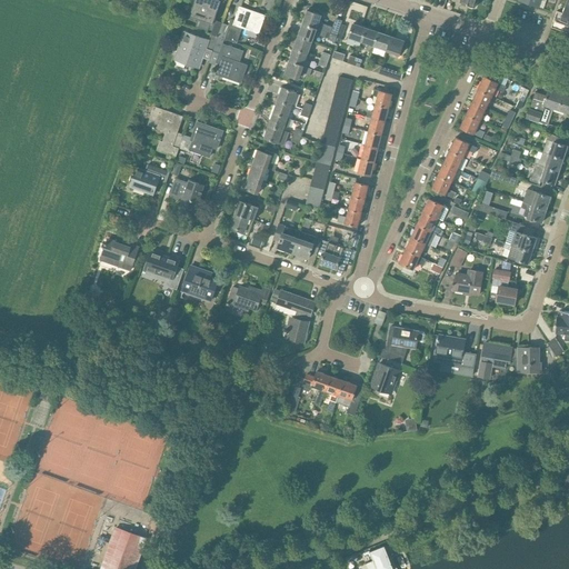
[(218,0),(195,0),(189,16),(199,19),(201,20),(198,28),(208,31),(208,29),(212,30),(211,35),(218,37),(222,23),(216,21),(213,20),(220,1),(218,0)]
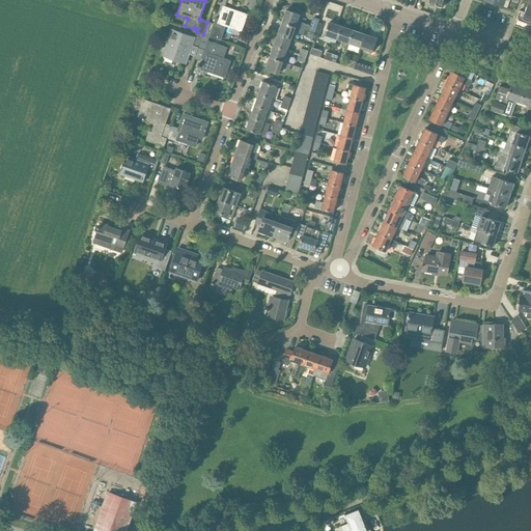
[(530,0),(529,0),(525,12),(520,10),(515,20),(530,25),(530,0)]
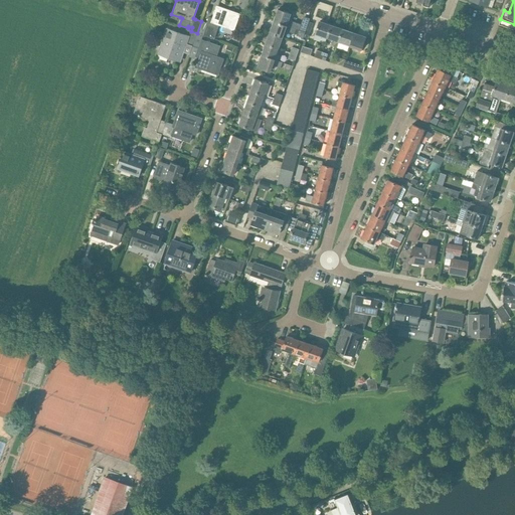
[(201,21),(197,33),(200,34),(203,35),(214,39),(217,29),(219,24),(233,29),(238,14),(217,7),(213,19),(208,17),(207,23),(201,21)]
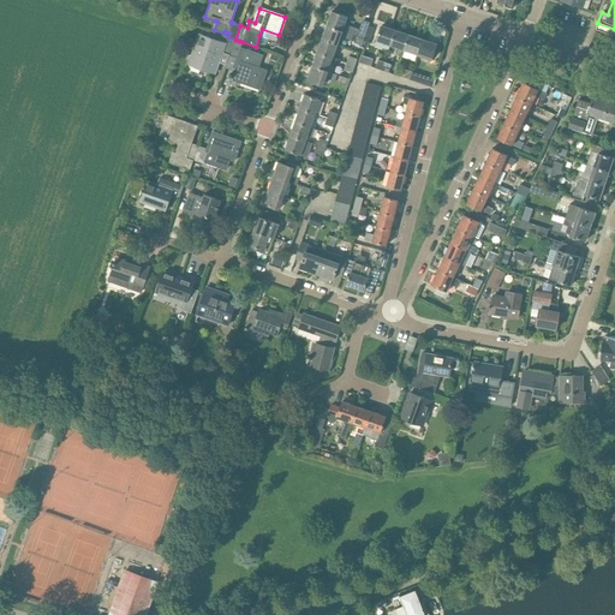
[(357,36),(364,39),(370,24),(362,22),(359,29),(345,24),(347,17),(332,11),(327,25),(353,35),(357,36)]
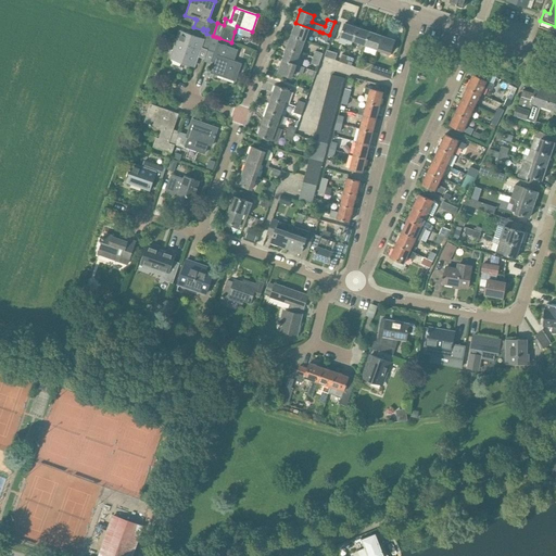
[(317,36),(319,32),(295,23),(291,35),(305,40),(308,33),(317,36)]
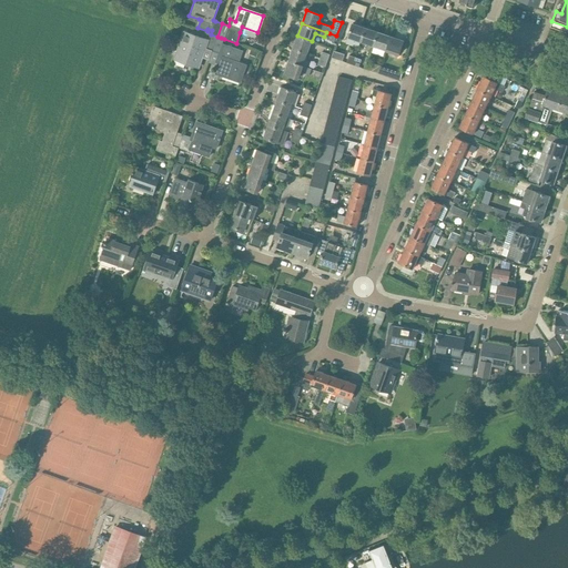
[(361,42),(365,28),(352,23),(347,38),(361,42)]
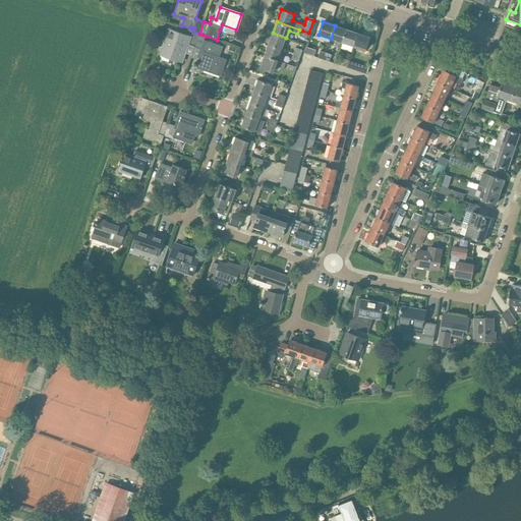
[(342,43),(347,30),(335,25),(331,39),(342,43)]
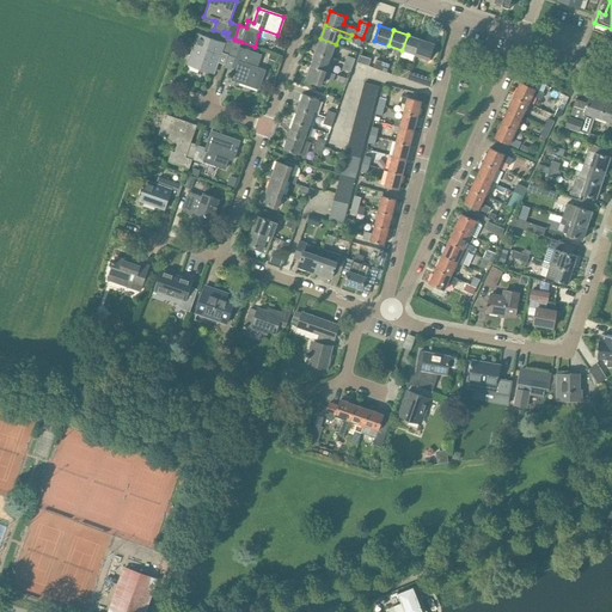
[(199,35),(189,63),(213,72),(214,71),(218,60),(220,51),(228,55),(234,40),(227,37),(225,43),(224,43),(199,35)]
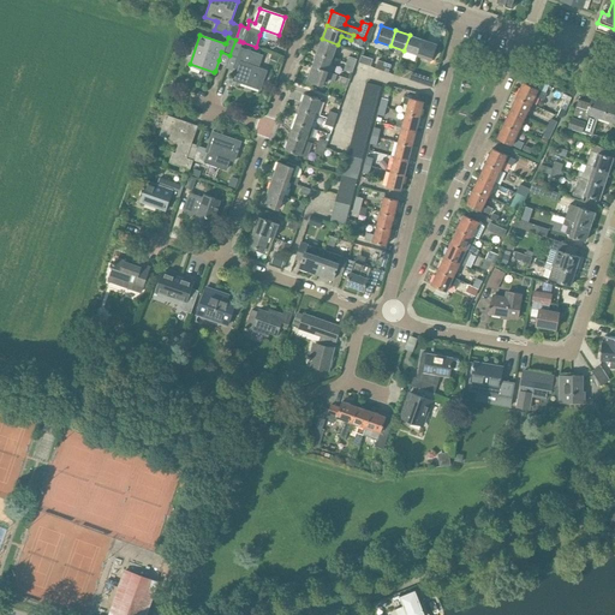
[(353,35),(356,36),(353,42),(362,45),(364,39),(357,36),(353,35)]
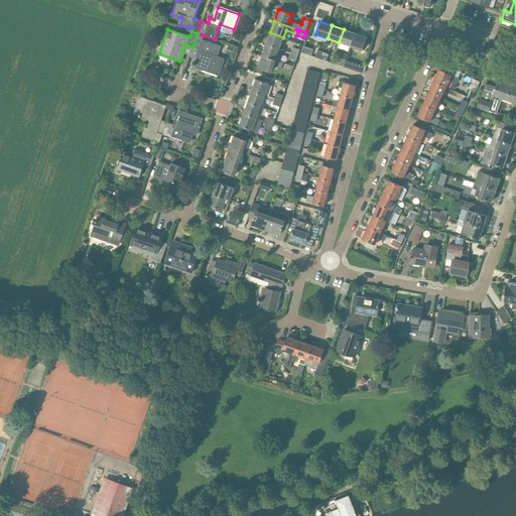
[(351,45),(355,33),(344,29),(339,42),(351,45)]
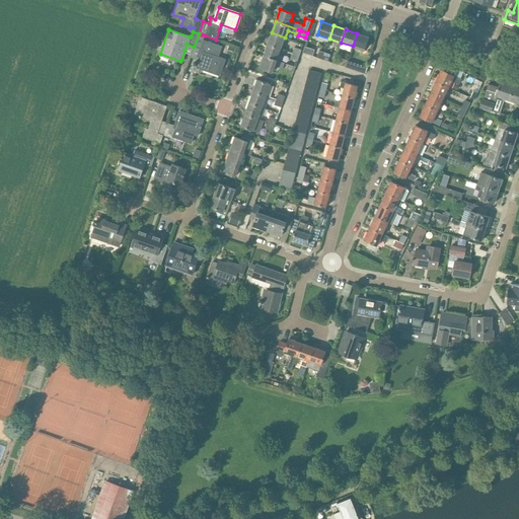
[(281,49),(285,38),(272,32),(268,44),(281,49)]
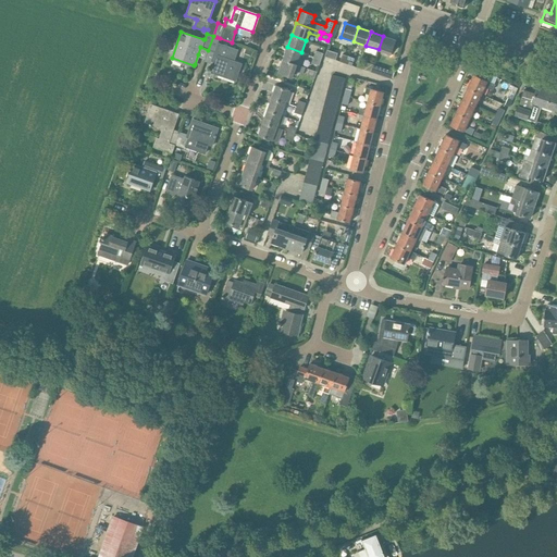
[(213,36),(208,50),(214,52),(211,61),(215,63),(212,72),(235,81),(240,64),(234,62),(238,50),(218,42),(220,38),(217,37),(213,36)]
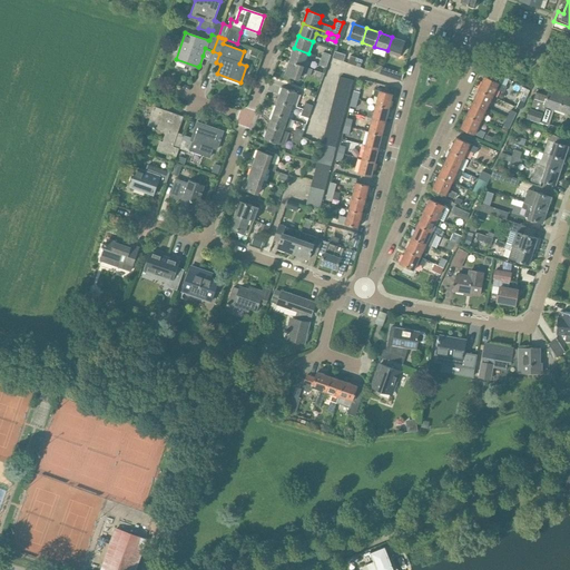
[(392,37),(387,50),(400,55),(403,48),(405,41),(392,37)]
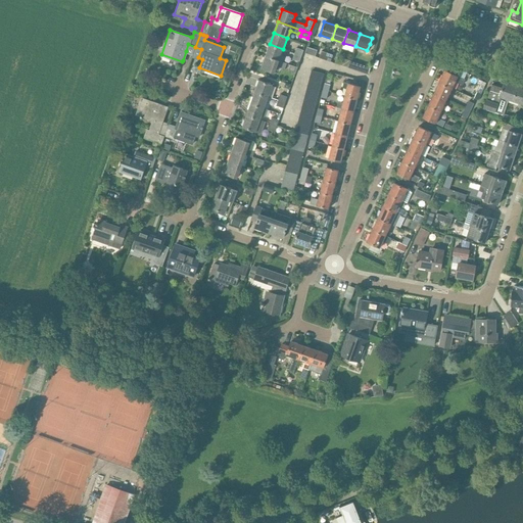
[(279,61),(279,60),(283,49),(270,44),(266,56),(279,61)]
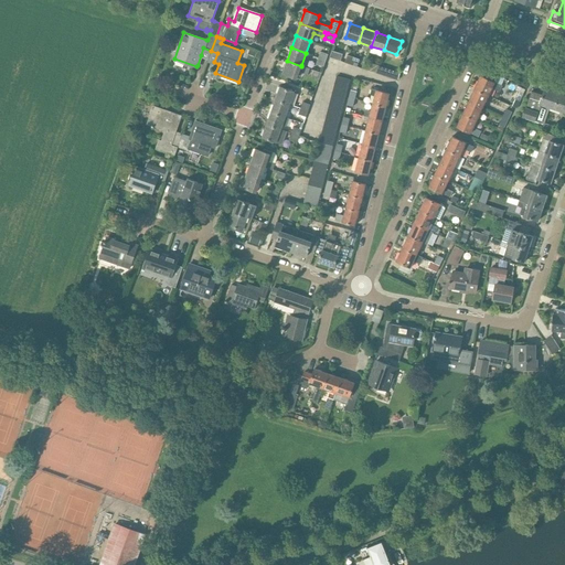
[(332,51),(330,57),(340,61),(342,54),(332,51)]
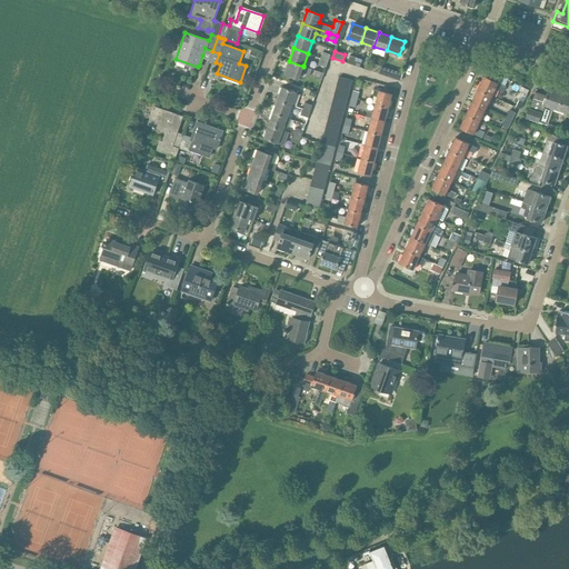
[(320,58),(328,61),(330,57),(330,55),(322,52),(320,58)]
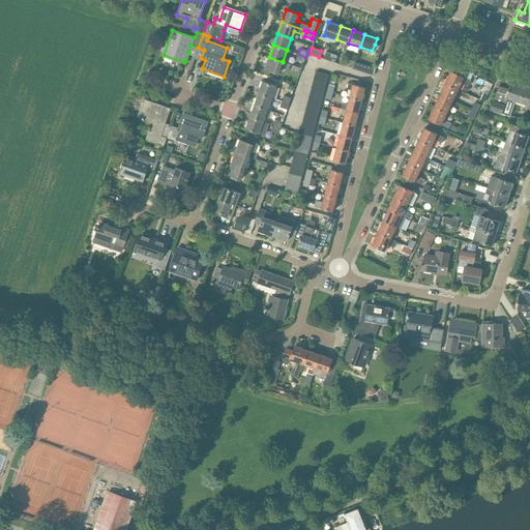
[(331,55),(331,54),(326,52),(323,59),(329,61),(331,55)]
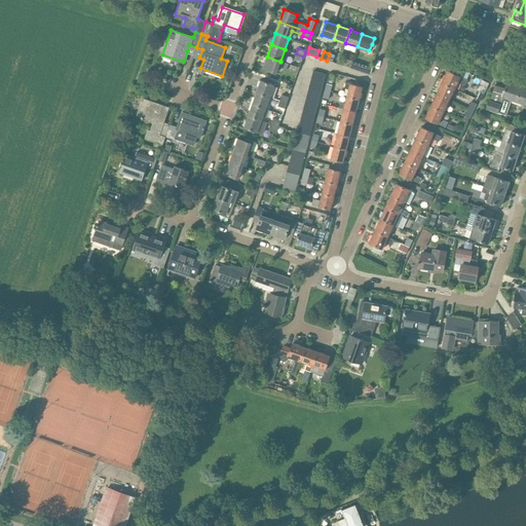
[(301,62),(303,57),(296,53),(294,60),(301,62)]
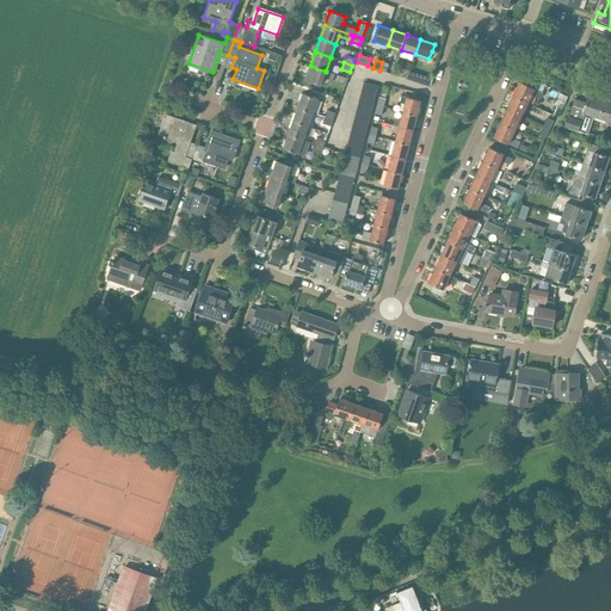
[(335,74),(326,71),(326,72),(310,66),(306,80),(321,85),(323,78),(333,81),(335,74)]
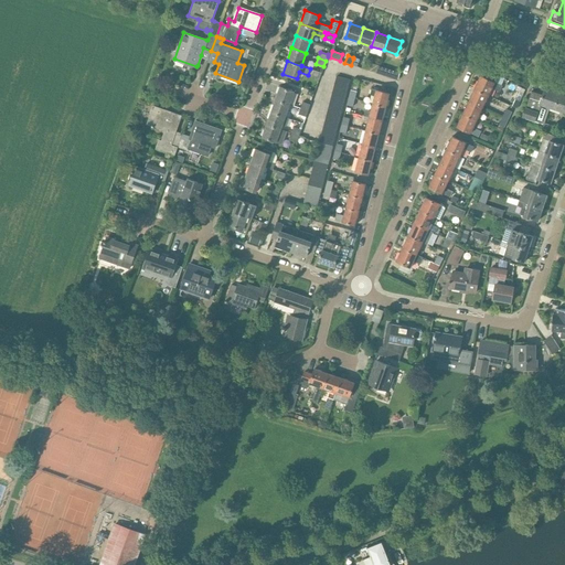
[(379,65),(376,73),(393,78),(395,71),(379,65)]
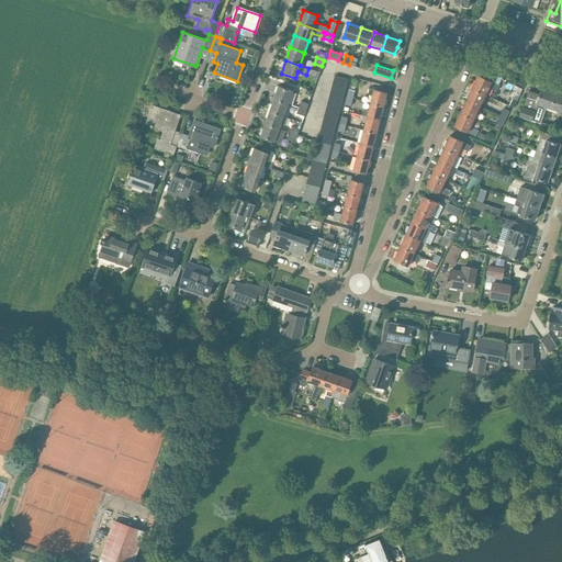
[(317,79),(319,72),(312,69),(310,76),(317,79)]
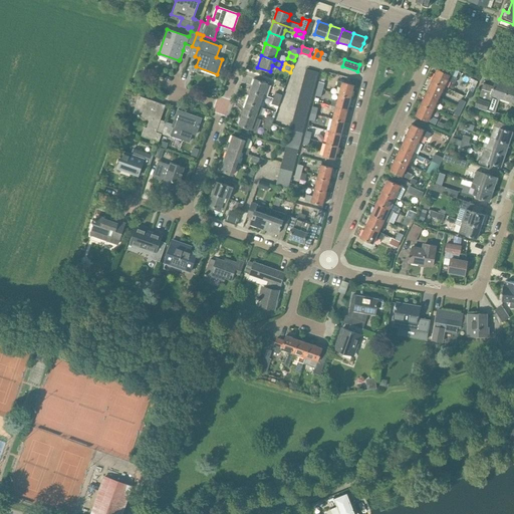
[(290,130),(303,133),(319,72),(306,69),(300,93),(290,130)]
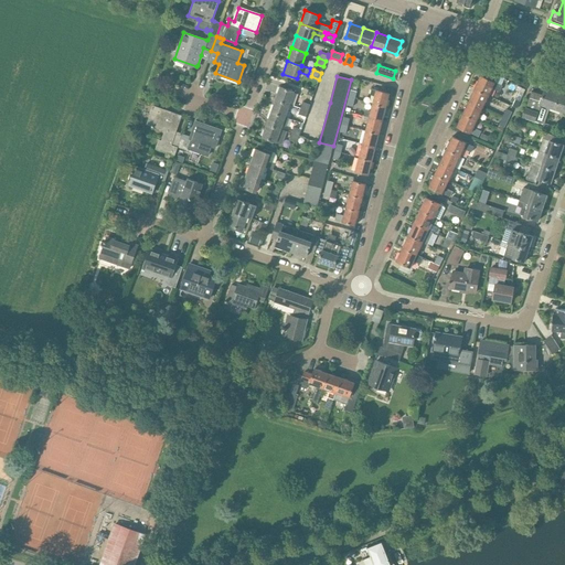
[(475,87),(490,94),(492,88),(500,92),(502,86),(501,86),(502,84),(496,81),(494,83),(480,76),(475,87)]
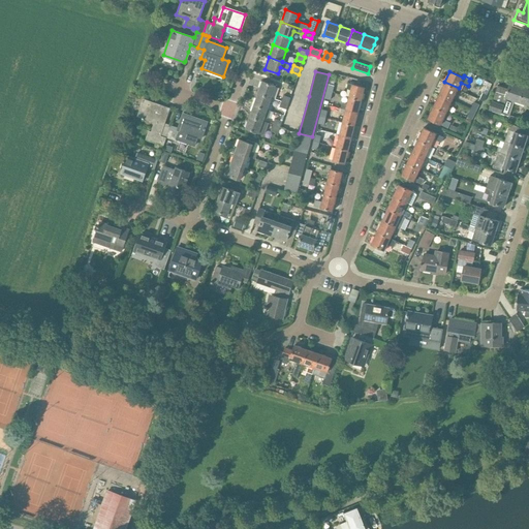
[(331,74),(328,91),(332,92),(336,76),(331,74)]
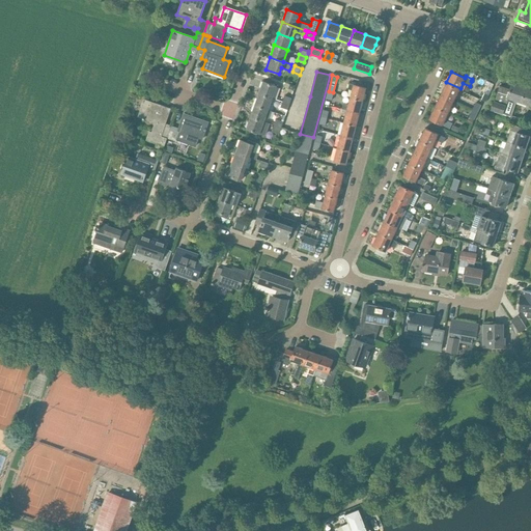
[(259,93),(273,98),(277,86),(263,81),(259,93)]
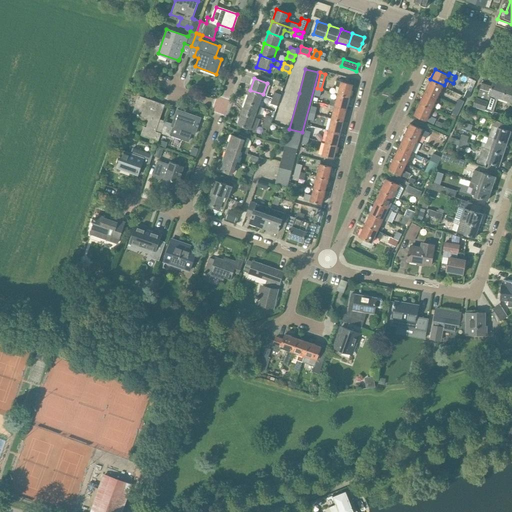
[(468,82),(466,88),(471,90),(475,81),(470,79),(469,78),(467,82),(468,82)]
